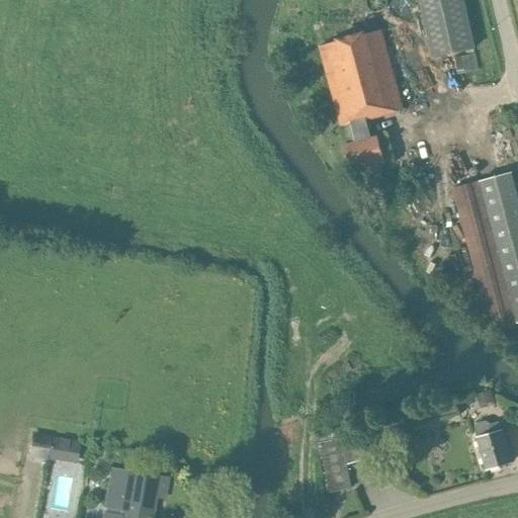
[(419,0),(432,59),(454,54),(473,50),(462,0),(419,0)]
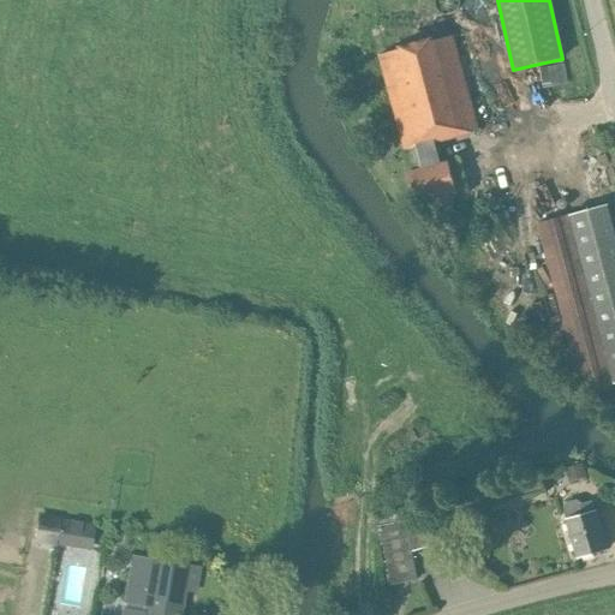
[(441,165),(435,143),(478,131),(453,36),(380,55),(405,149),(412,147),(418,171),(407,173),(415,201),(455,190),(448,162),(441,165)]
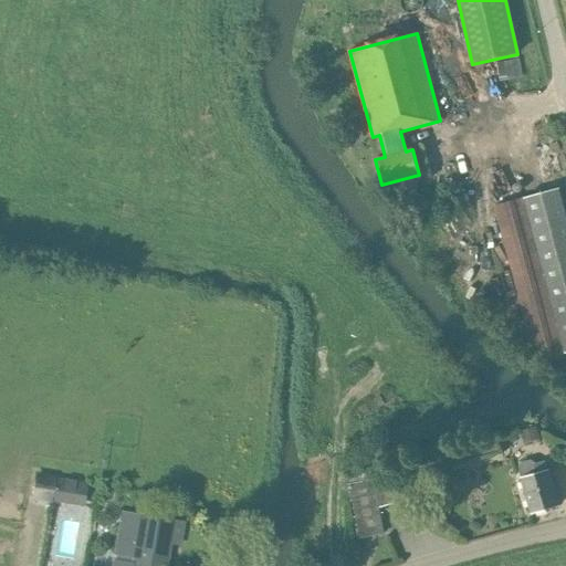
[(522,79),(517,59),(498,62),(501,82),(504,81),(522,79)]
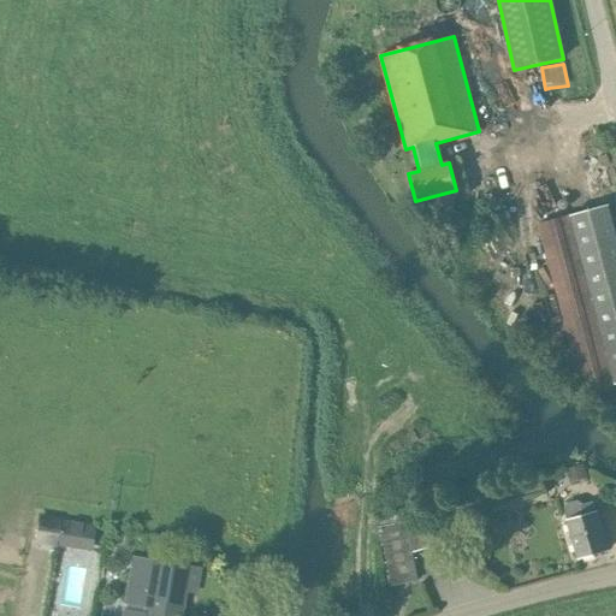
[(582,392),(615,383),(615,235),(609,206),(538,224),(582,392)]
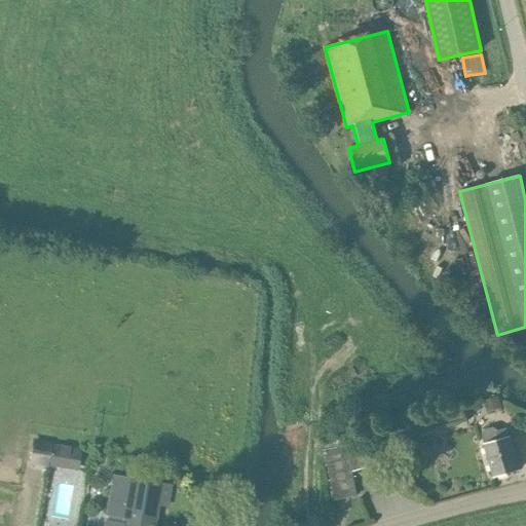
[(488,412),(500,409),(496,397),(485,400),(488,412)]
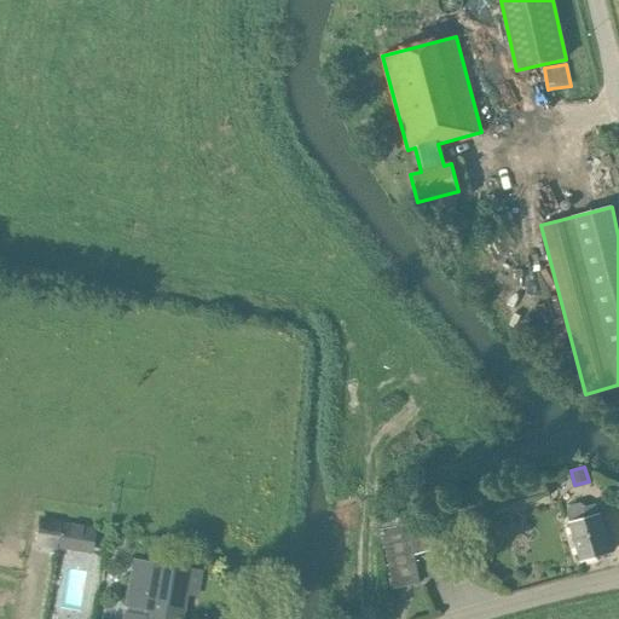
[(406,519),(404,513),(418,509),(412,490),(383,497),(389,514),(380,516),(382,530),(380,530),(391,588),(418,583),(414,555),(435,549),(429,519),(416,522),(415,516),(406,519)]
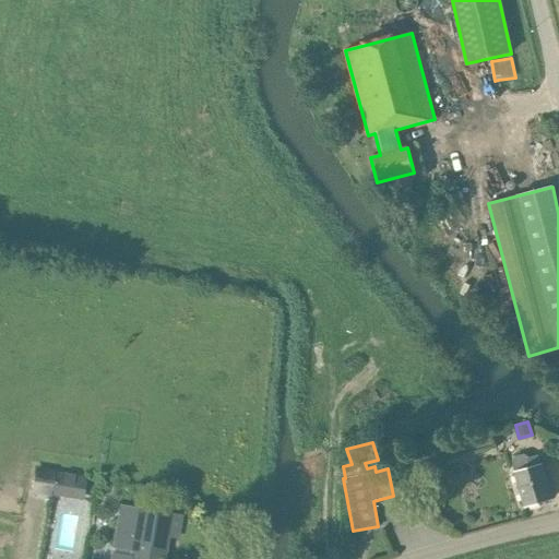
[(527,459),(527,456),(523,454),(514,458),(512,461),(515,472),(514,472),(524,508),(551,499),(540,464),(537,455),(527,459)]
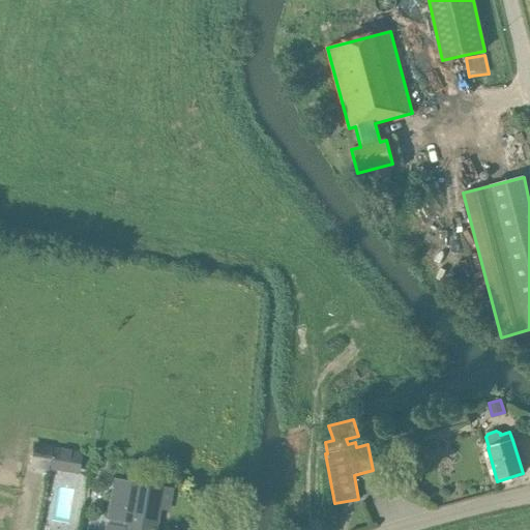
[(28,467),(49,470),(50,458),(52,447),(32,444),(29,463),(28,467)]
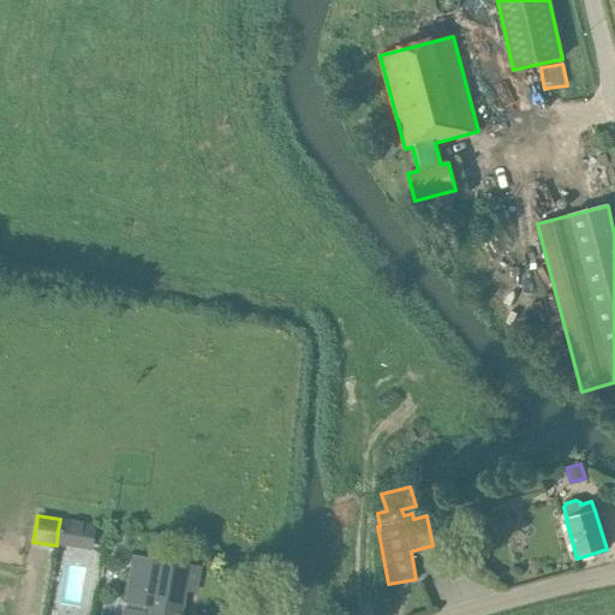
[(121,608),(120,614),(179,614),(184,592),(197,593),(202,567),(151,559),(131,555),(129,572),(123,602),(126,603),(143,605),(143,611),(125,608),(121,608)]
